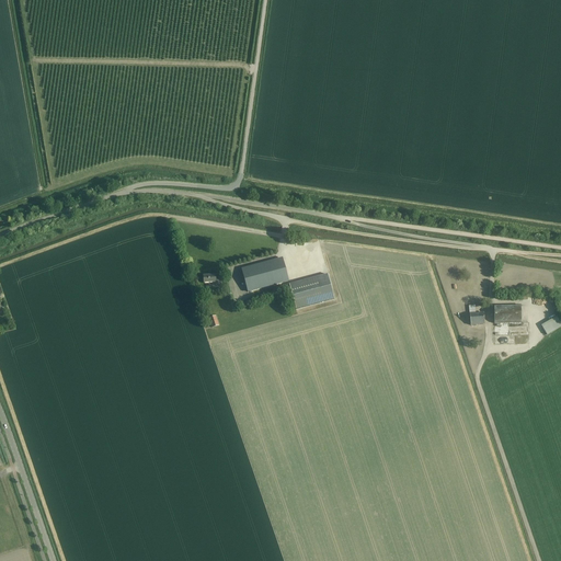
[(289,283),(283,259),(242,268),(248,293),(289,283)]
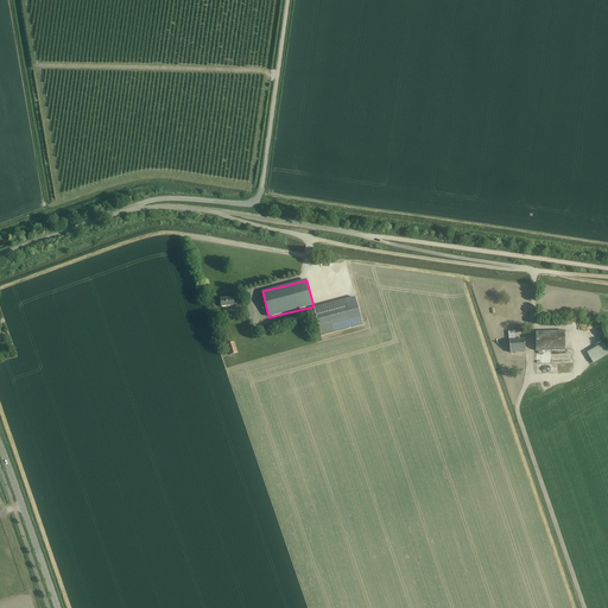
[(362,324),(355,298),(314,309),(321,336),(362,324)]
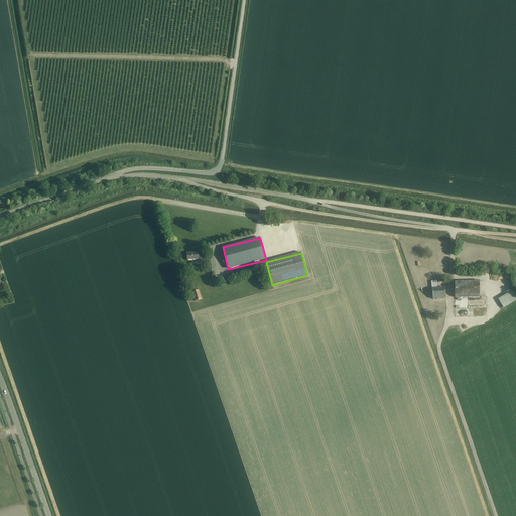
[(205,263),(204,261),(204,256),(199,256),(199,254),(187,255),(187,261),(199,260),(199,263),(205,263)]
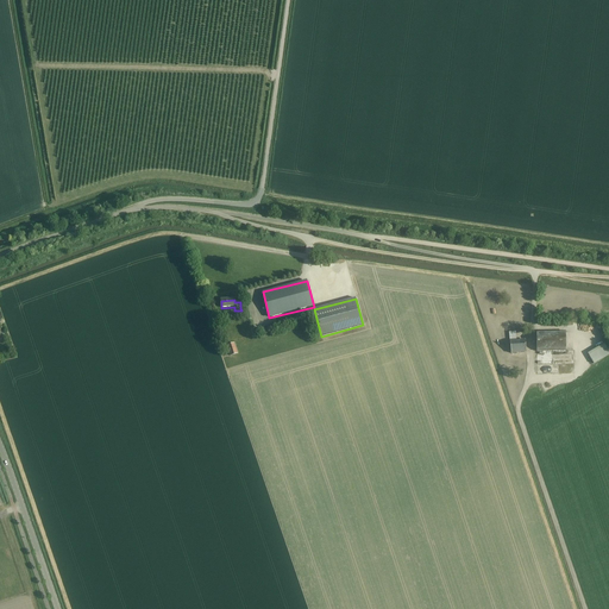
[(509,333),(509,339),(510,353),(526,352),(526,346),(525,340),(516,341),(516,332),(509,333)]
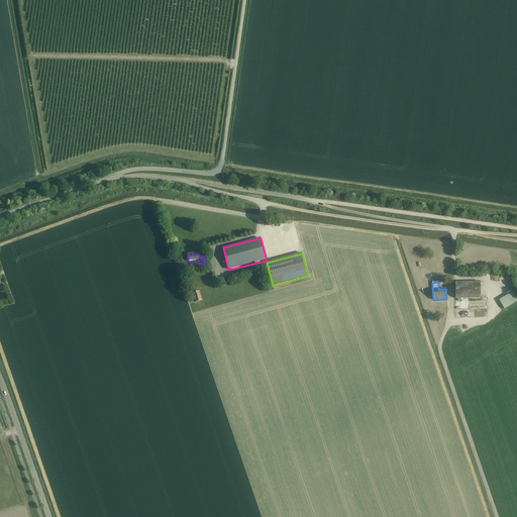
[(480,282),(455,283),(455,288),(455,299),(481,298),(480,287),(480,282)]
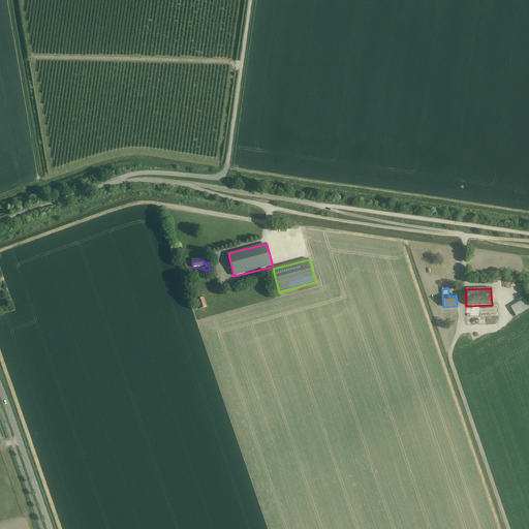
[(528,306),(525,300),(511,309),(517,316),(528,308),(528,306)]
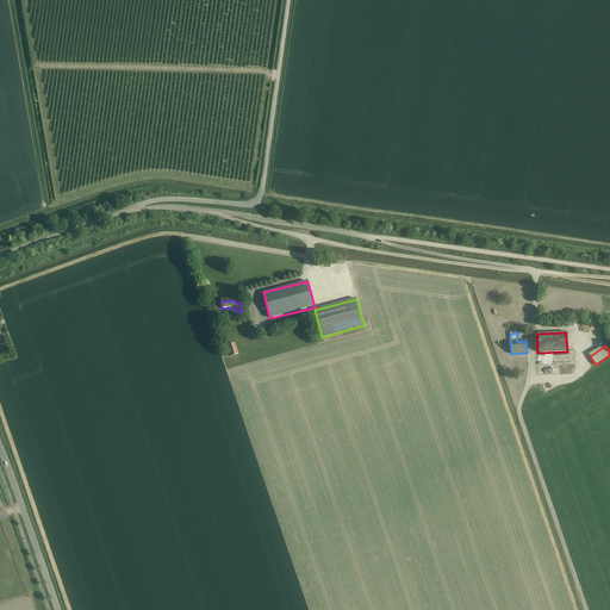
[(574,356),(537,356),(537,371),(560,371),(560,379),(574,379),(574,356)]
